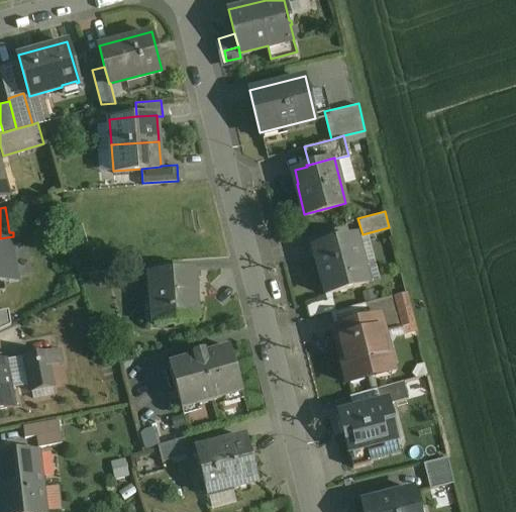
[(355,234),(313,245),(325,293),(369,282),(355,234)]
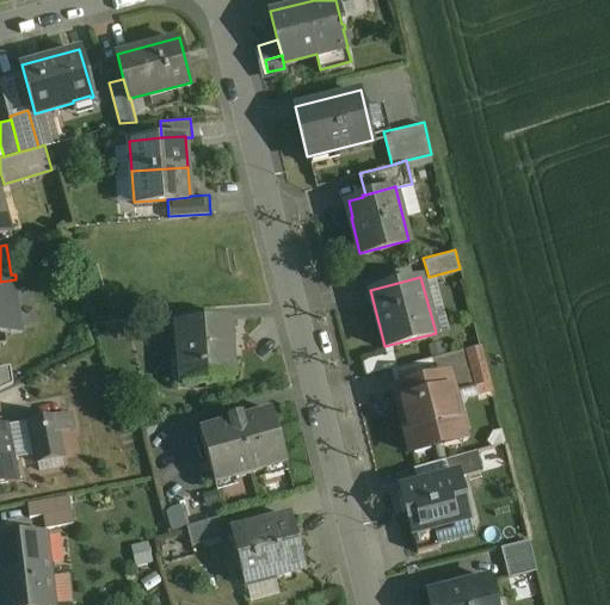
[(0,332),(23,329),(16,279),(0,282),(0,332)]
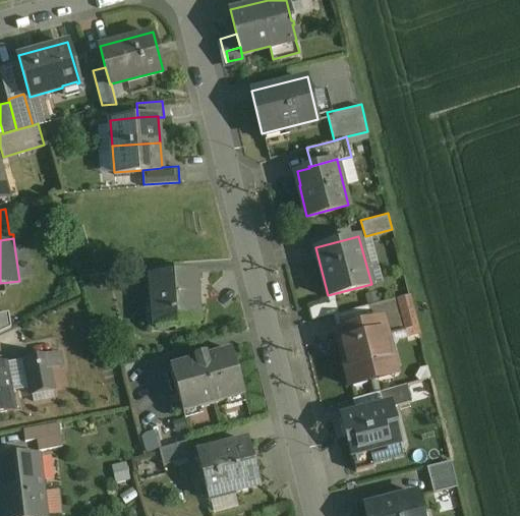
[(171,261),(133,264),(134,276),(151,275),(151,274),(172,272),(171,261)]
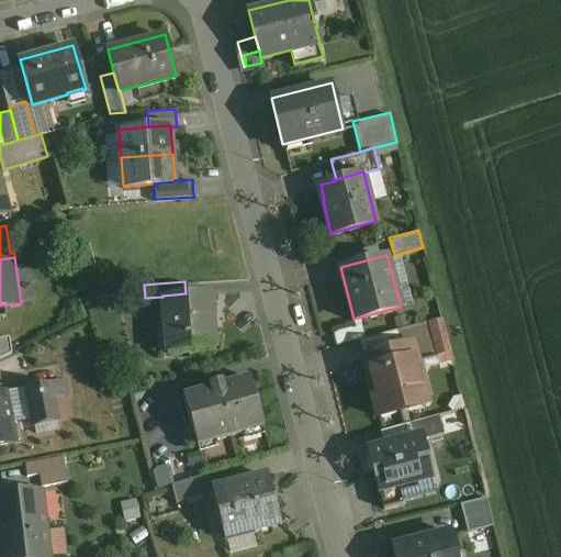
[(186,293),(163,296),(163,297),(167,351),(214,347),(210,292),(186,293)]
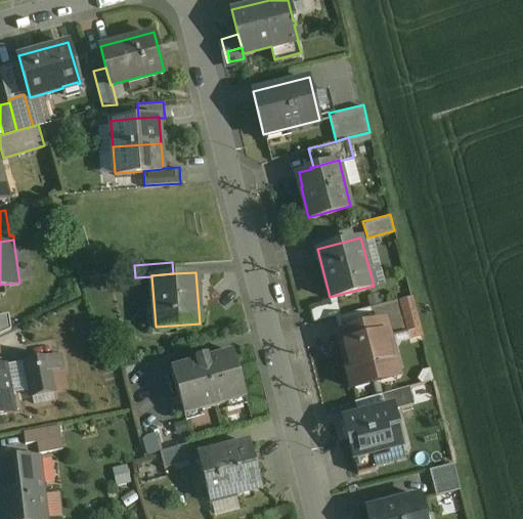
[(399,298),(371,305),(375,322),(384,320),(385,328),(406,322),(399,298)]
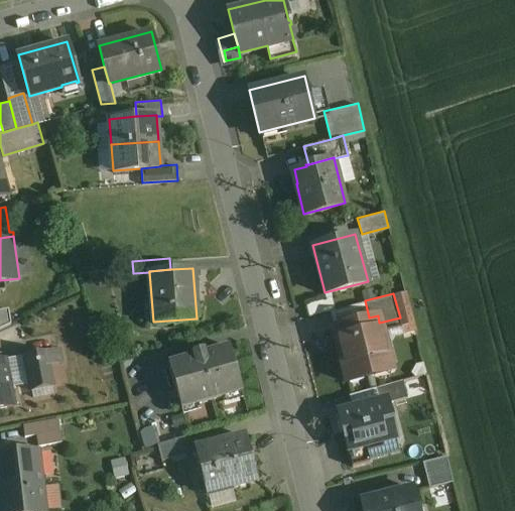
[(332,295),(305,302),(308,314),(335,307),(332,295)]
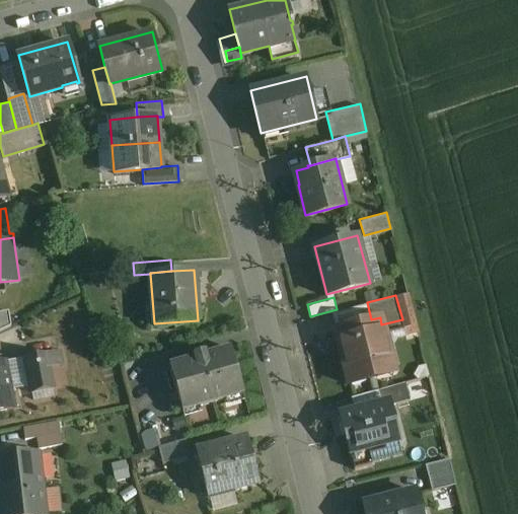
[(371,319),(354,324),(354,326),(337,332),(349,377),(392,365),(381,324),(380,317),(371,319)]
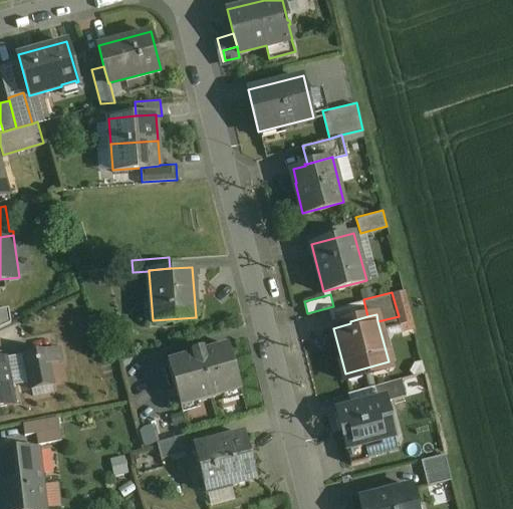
[(193,352),(168,359),(181,405),(241,389),(228,342),(204,349),(203,346),(192,349),(193,352)]
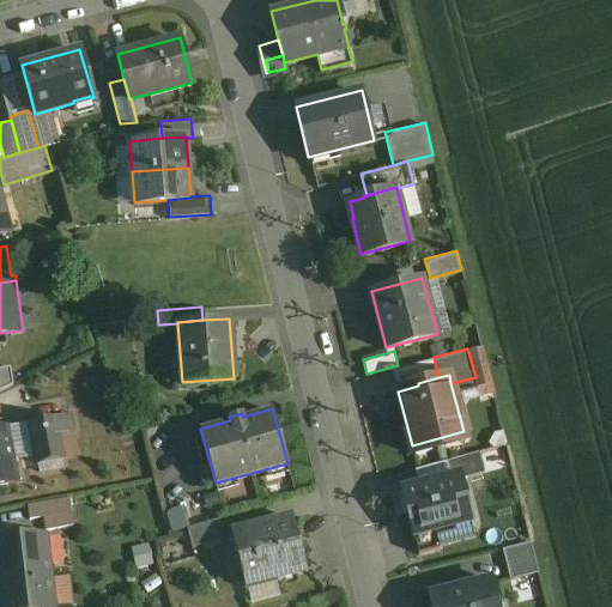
[(70,412),(30,419),(37,461),(62,456),(56,429),(72,425),(70,412)]
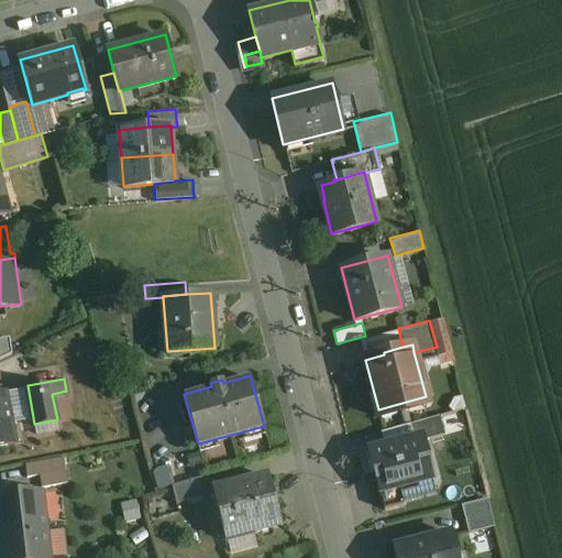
[(6,390),(0,390),(0,444),(15,441),(6,390)]
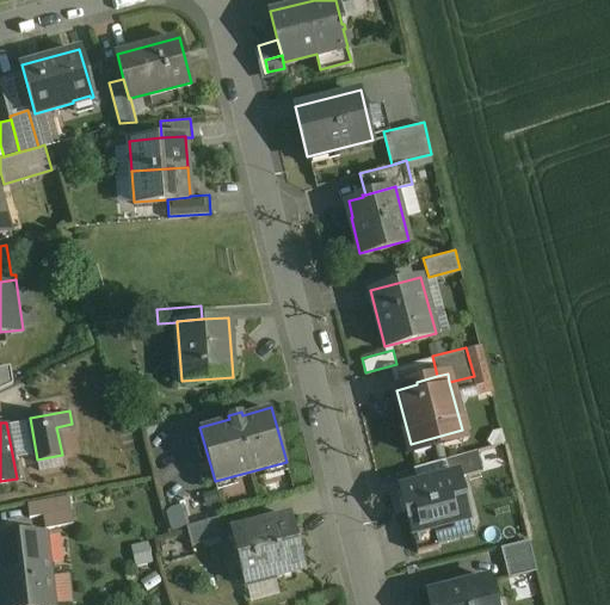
[(478,449),(445,457),(449,474),(457,471),(458,476),(482,469),(478,449)]
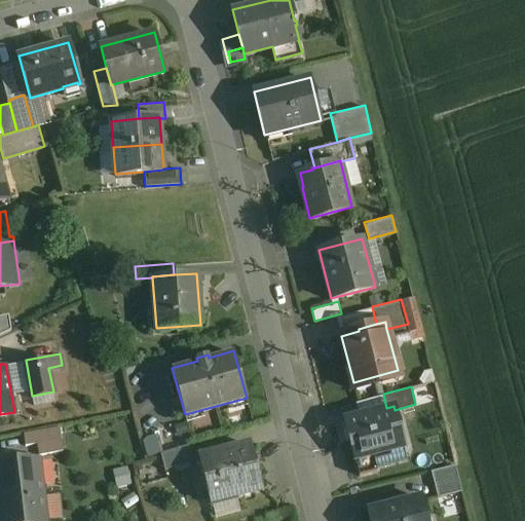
[(386,408),(345,419),(354,457),(372,453),(404,445),(395,410),(394,406),(386,408)]
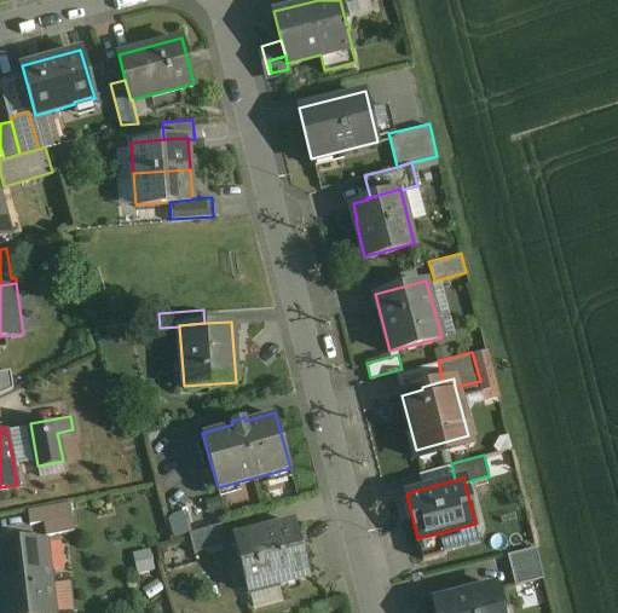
[(69,499),(28,508),(30,521),(44,519),(46,533),(74,527),(69,499)]
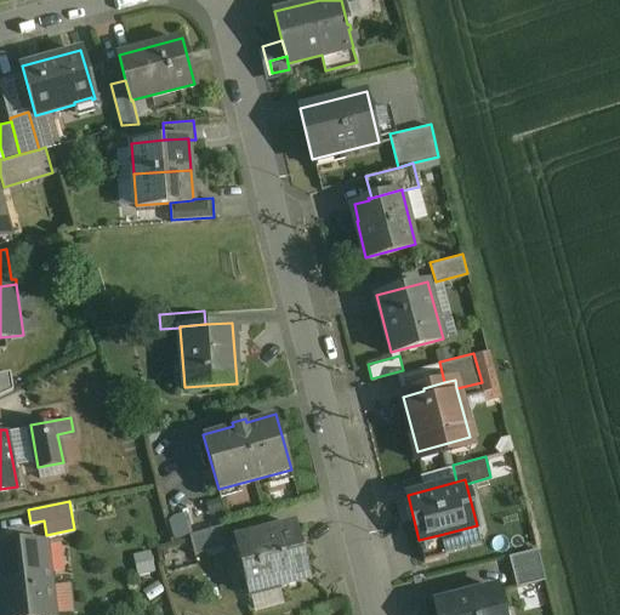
[(223,523),(189,533),(194,552),(228,544),(223,523)]
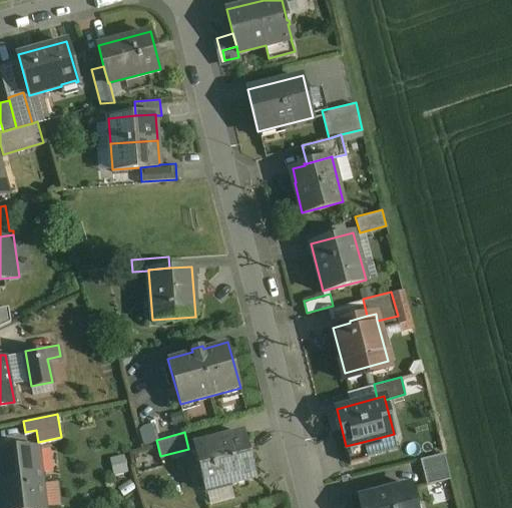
[(243,432),(193,445),(204,488),(254,475),(243,432)]
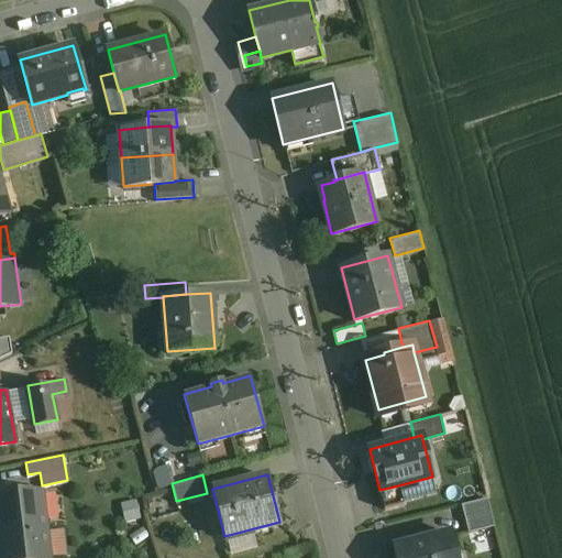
[(398,485),(381,490),(385,506),(403,502),(398,485)]
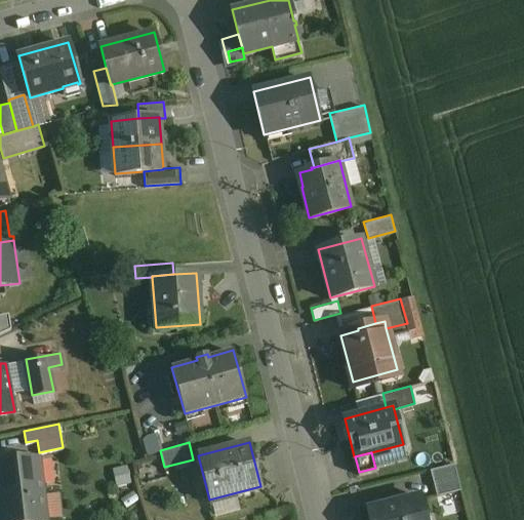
[(40,456),(0,461),(0,519),(45,519),(47,519),(40,456)]
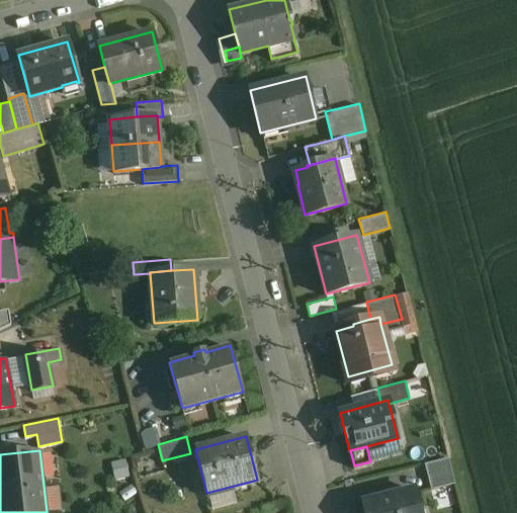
[(448,456),(425,462),(431,488),(455,482),(448,456)]
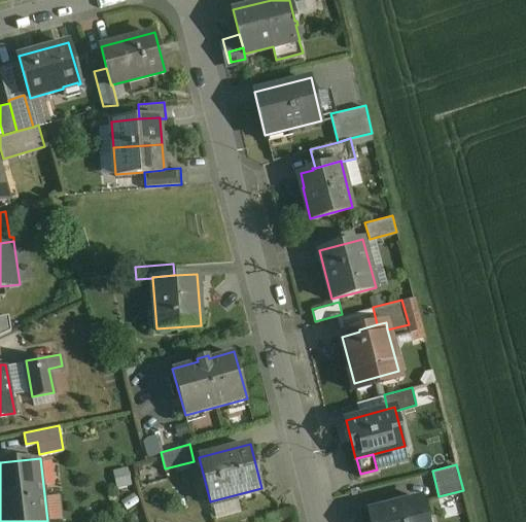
[(427,521),(421,497),(369,511),(371,521),(427,521)]
